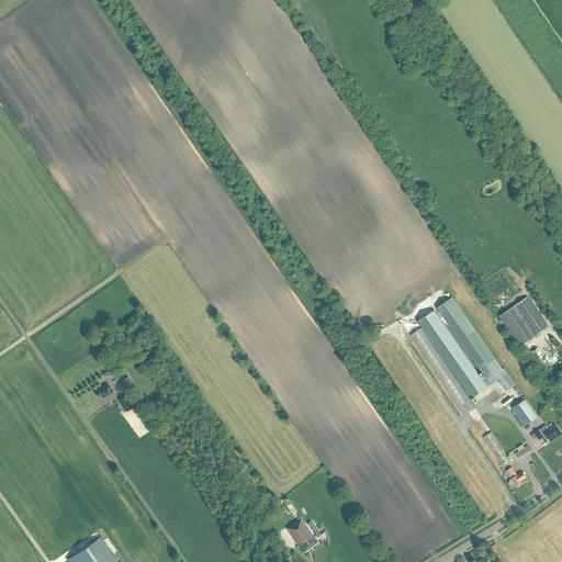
[(515,384),(510,378),(504,368),(502,369),(451,298),(436,308),(484,377),(483,378),(489,385),(497,380),(506,391),(515,384)]
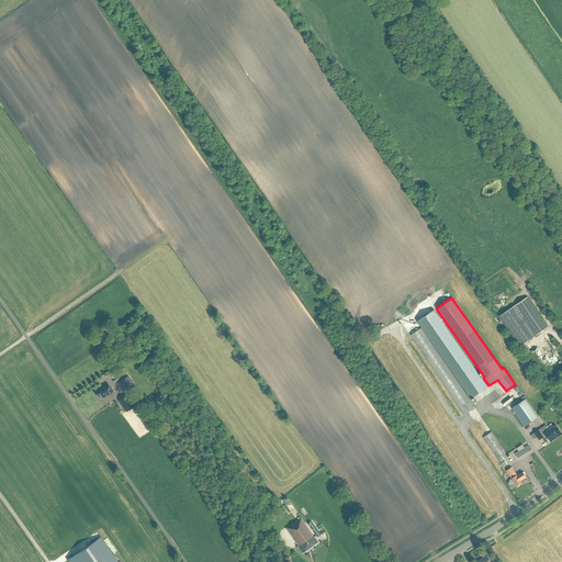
[(498,316),(519,347),(547,327),(526,298),(498,316)]
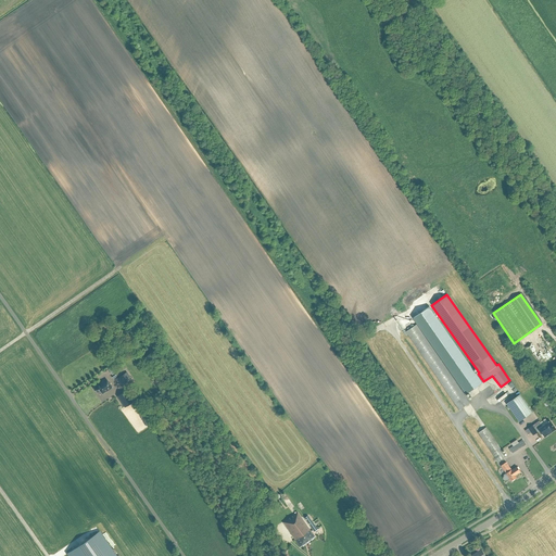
[(484,305),(491,315),(494,312),(488,303),(484,305)]
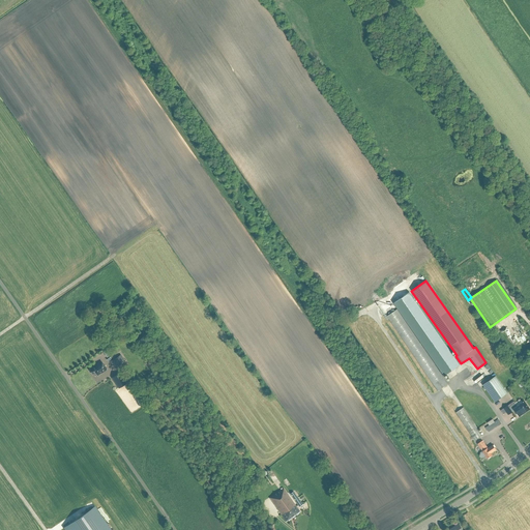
[(461,363),(455,356),(454,357),(409,292),(393,303),(427,352),(430,356),(444,376),(461,363)]
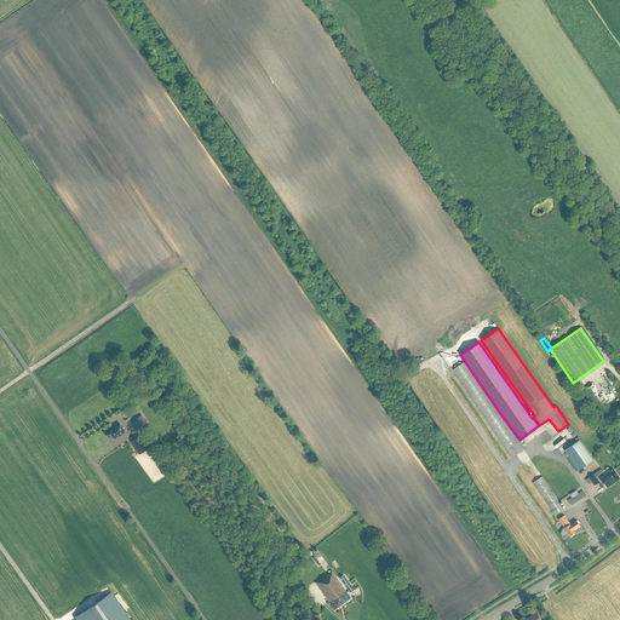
[(512,457),(523,449),(464,362),(453,369),(512,457)]
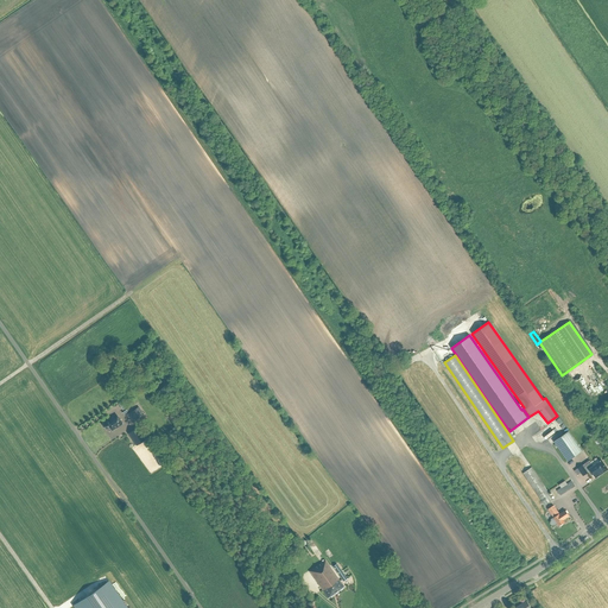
[(588,388),(595,397),(605,388),(602,386),(606,382),(593,369),(588,374),(594,380),(590,384),(591,385),(588,388)]
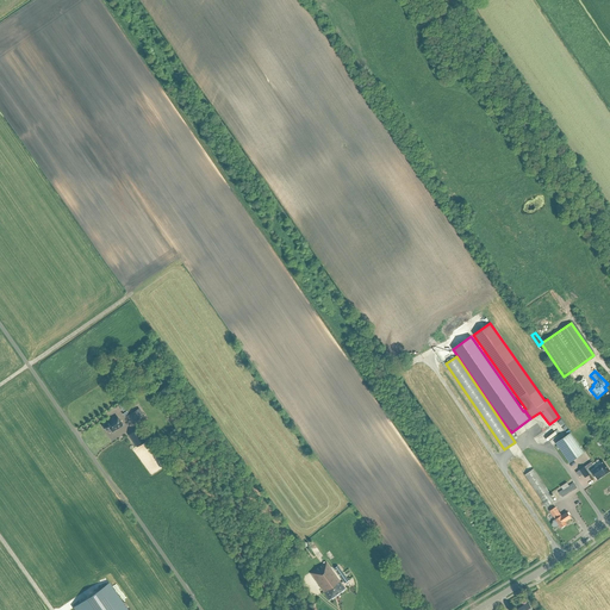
[(106,423),(103,425),(106,430),(110,428),(112,433),(123,425),(117,416),(112,418),(110,421),(106,423)]
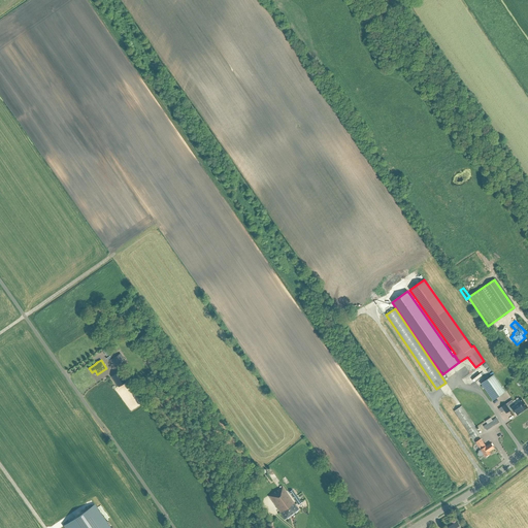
[(475,374),(473,375),(475,378),(485,372),(480,366),(473,371),(475,374)]
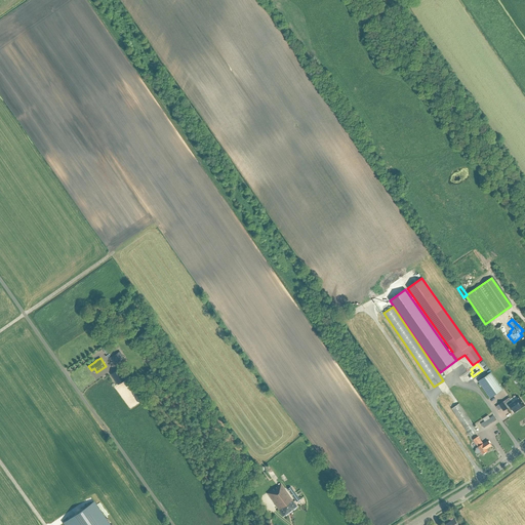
[(125,379),(118,369),(110,374),(117,385),(125,379)]
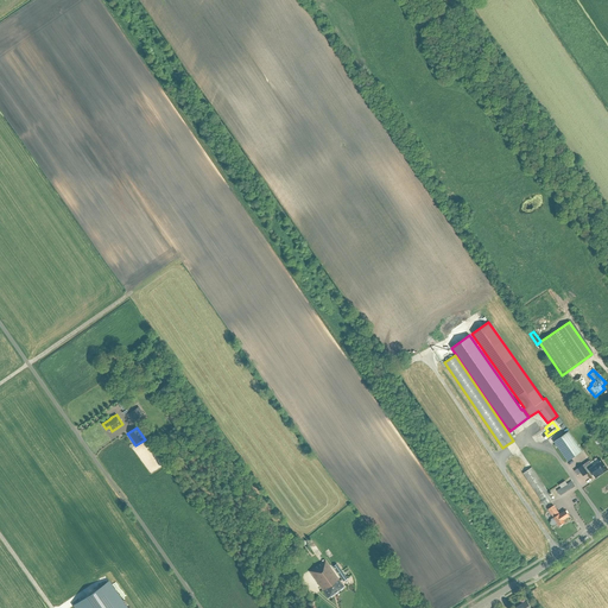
[(553,442),(568,461),(582,450),(569,431),(553,442)]
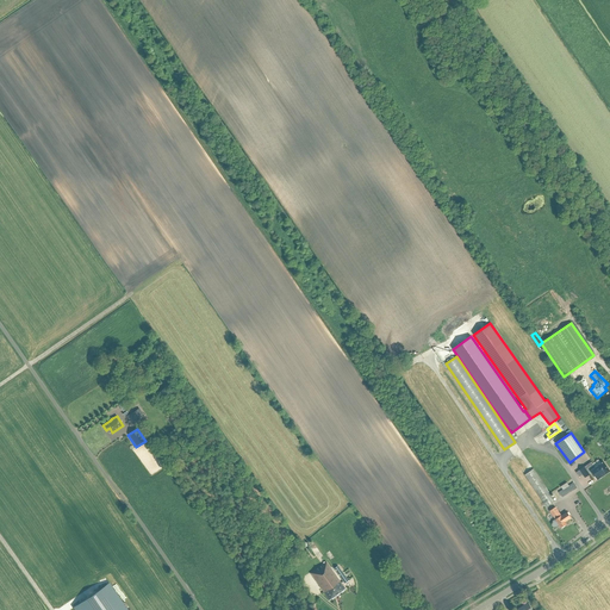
[(579,471),(577,472),(579,477),(582,474),(584,478),(592,472),(598,479),(603,475),(602,474),(609,470),(603,461),(598,465),(595,467),(592,464),(591,462),(584,467),(584,466),(580,470),(579,471)]
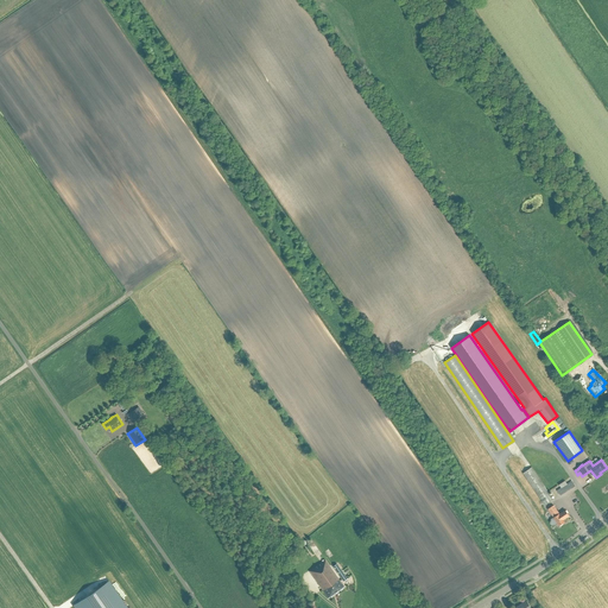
[(545,505),(552,499),(532,468),(524,473),(545,505)]
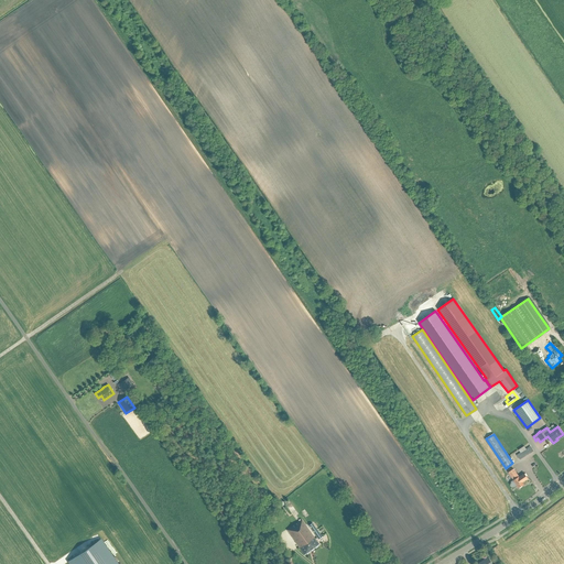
[(520,459),(533,451),(530,446),(525,448),(524,446),(519,449),(520,453),(517,455),(520,459)]
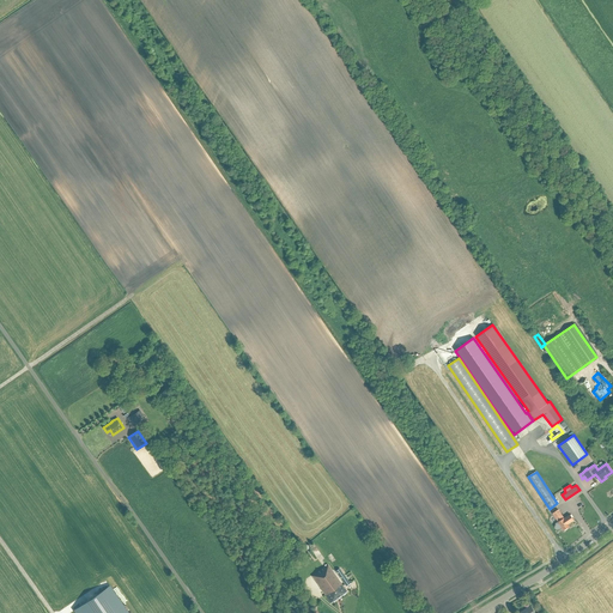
[(559,528),(562,527),(564,530),(569,526),(568,523),(574,520),(570,514),(564,519),(558,509),(552,513),(558,522),(556,523),(556,525),(554,525),(554,527),(556,528),(557,529),(558,529),(559,528)]
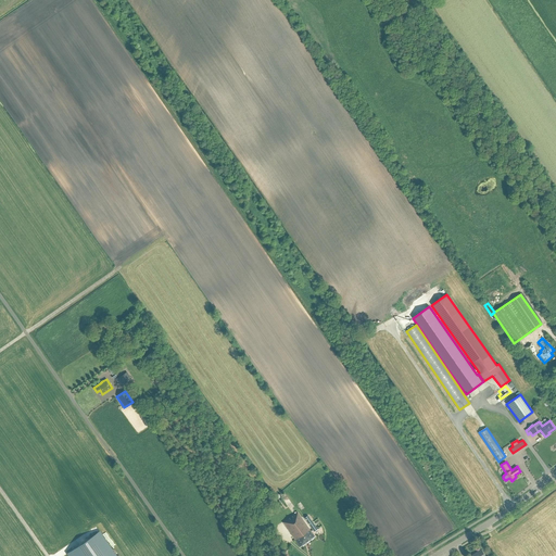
[(308,528),(298,512),(295,513),(295,512),(294,513),(295,514),(282,522),(294,540),(300,546),(314,536),(312,532),(311,531),(308,528)]
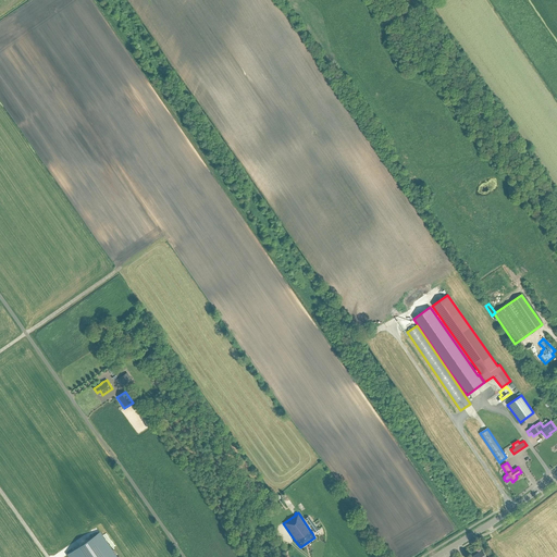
[(312,533),(313,532),(314,532),(318,530),(308,516),(305,519),(312,531),(311,532),(312,533)]
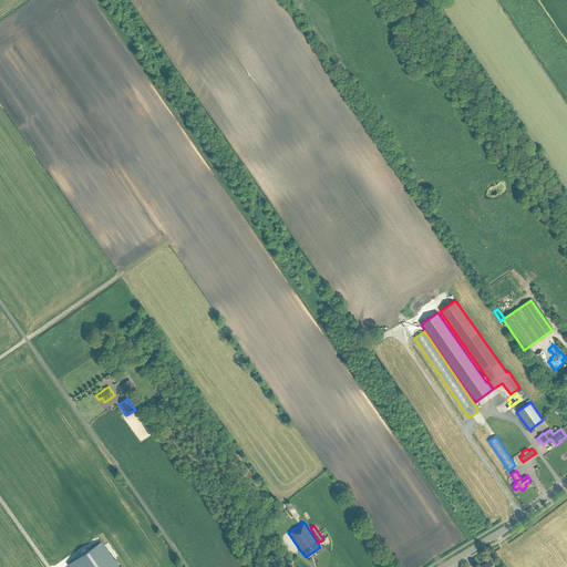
[(117,566),(101,543),(69,564),(70,566),(117,566)]
